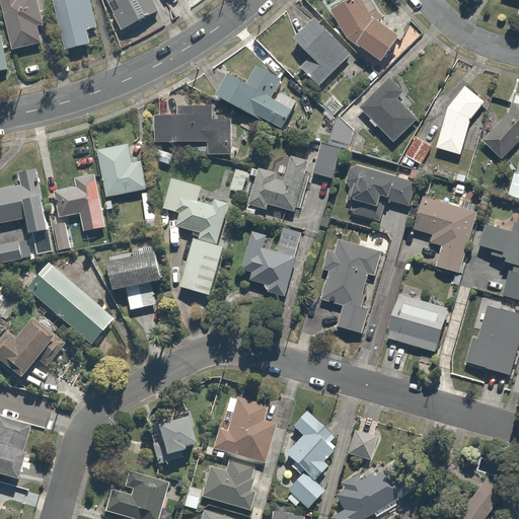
[(0,0),(0,6),(10,49),(44,41),(32,0),(0,0)]
